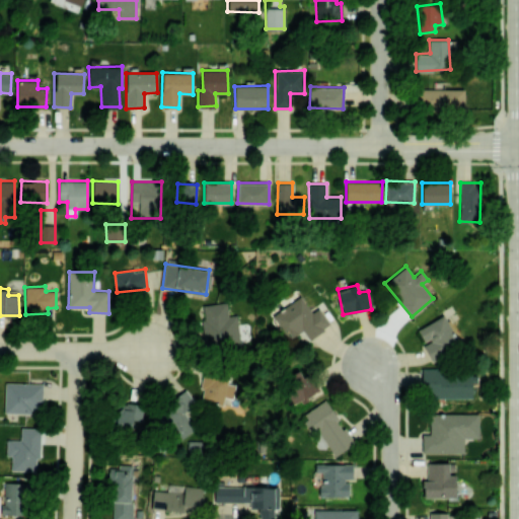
[(330,325),(319,308),(311,312),(303,298),(271,317),(285,341),(303,329),(308,339),(330,325)]
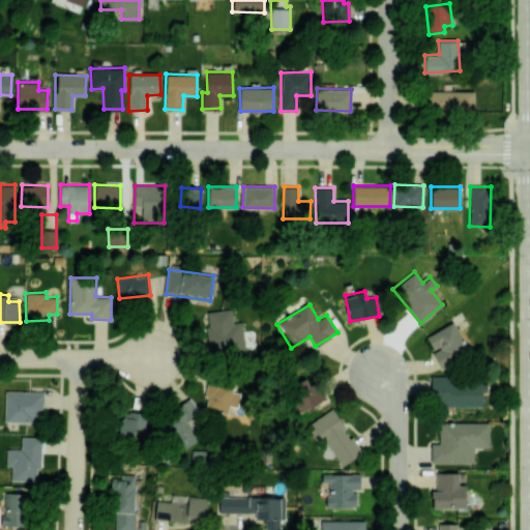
[(205,311),(210,354),(245,350),(242,321),(233,322),(231,308),(205,311)]
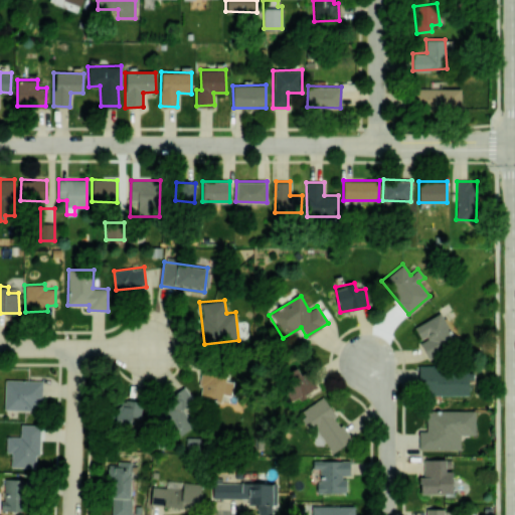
[(414,326),(421,340),(419,341),(428,358),(458,343),(441,312),(414,326)]
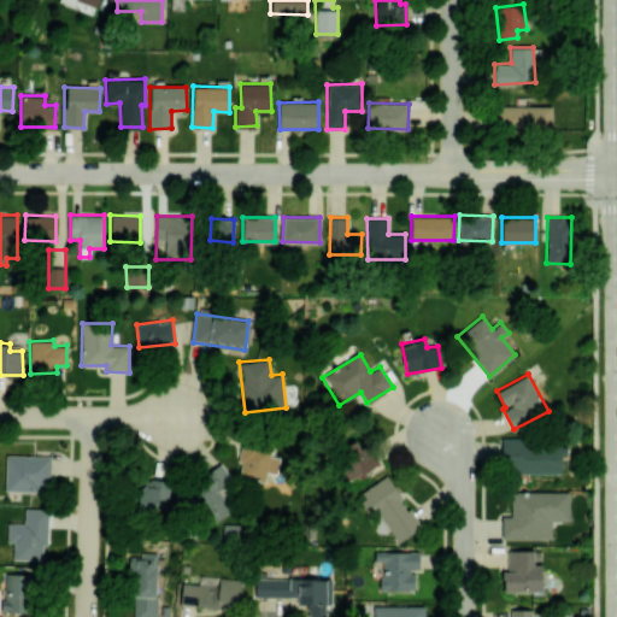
[(350,483),(377,469),(362,436),(333,450),(350,483)]
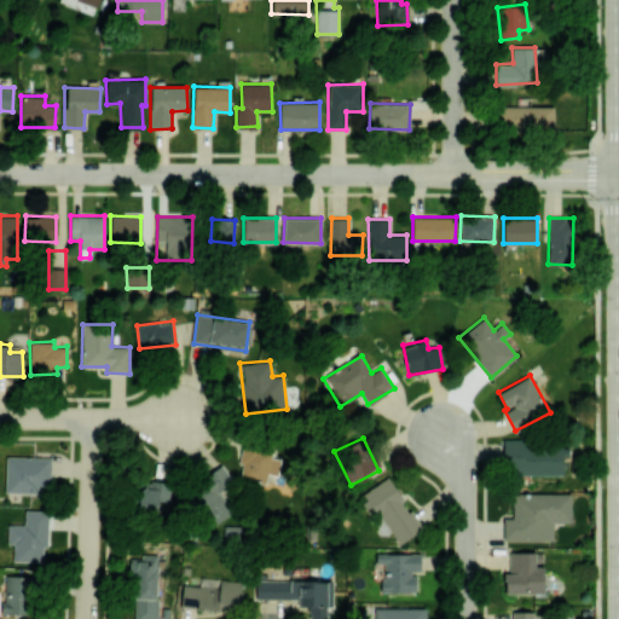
[(562,474),(562,445),(525,446),(525,438),(504,439),(505,475),(562,474)]
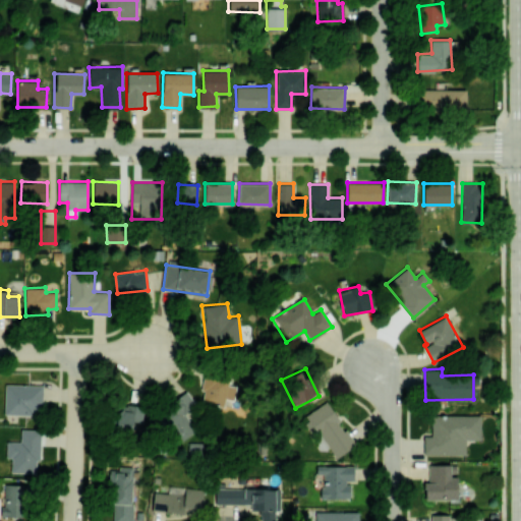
[(235,386),(228,385),(229,377),(204,374),(201,403),(224,404),(225,399),(234,400),(235,386)]
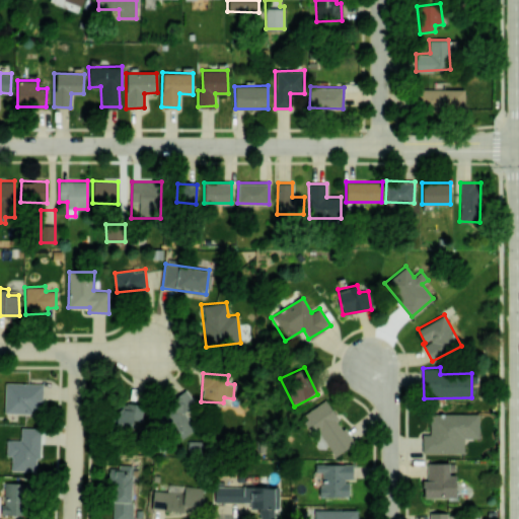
[(4,412),(42,413),(43,383),(5,382),(4,412)]
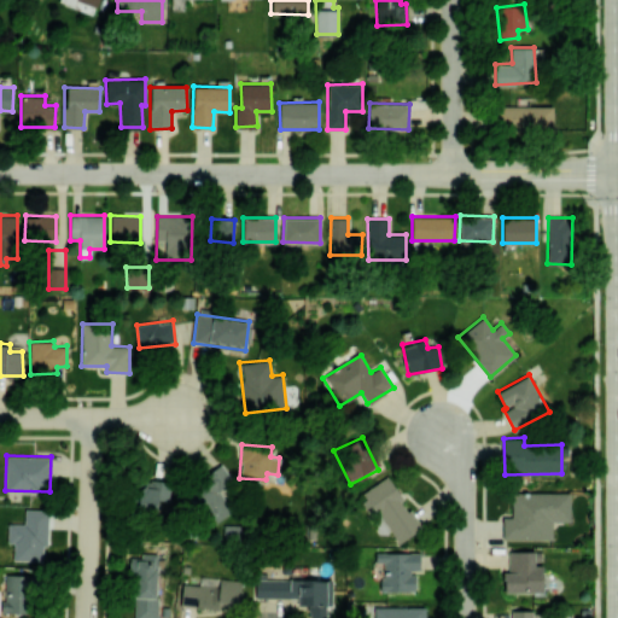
[(232,479),(221,465),(185,491),(211,525),(233,508),(219,489),(232,479)]
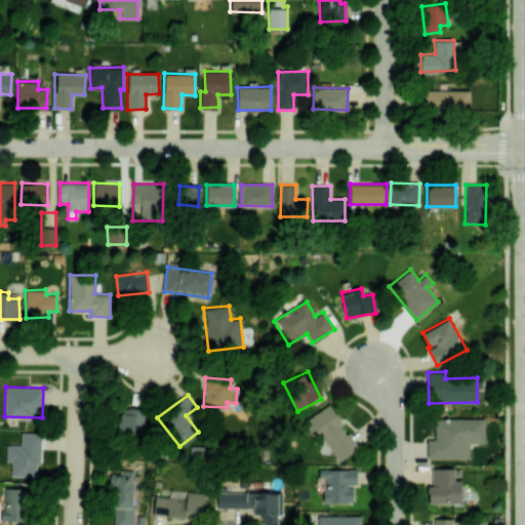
[(309,415),(335,461),(357,449),(330,403),(309,415)]
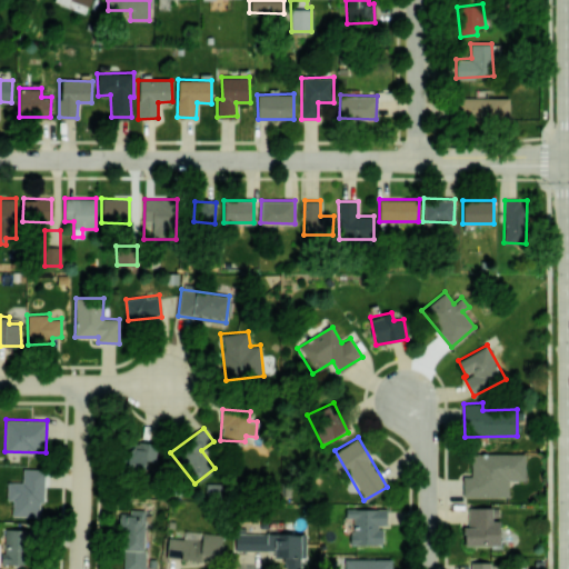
[(129,442),(129,468),(146,468),(146,462),(156,463),(157,443),(129,442)]
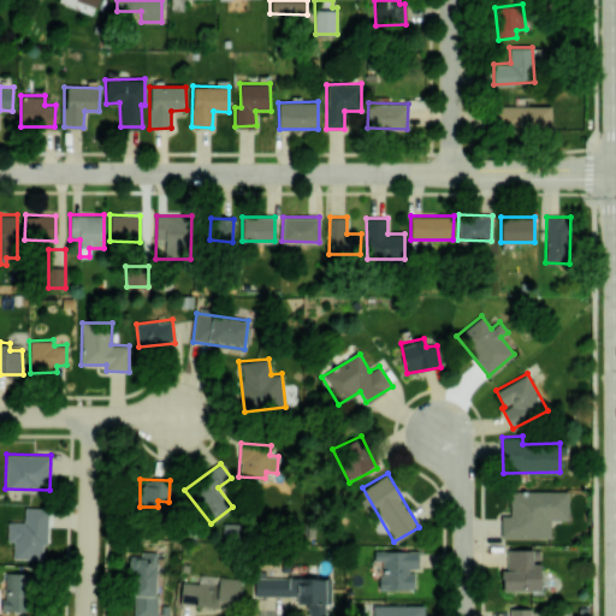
[(568,520),(568,491),(510,491),(510,515),(501,515),(501,537),(550,537),(550,519),(568,520)]
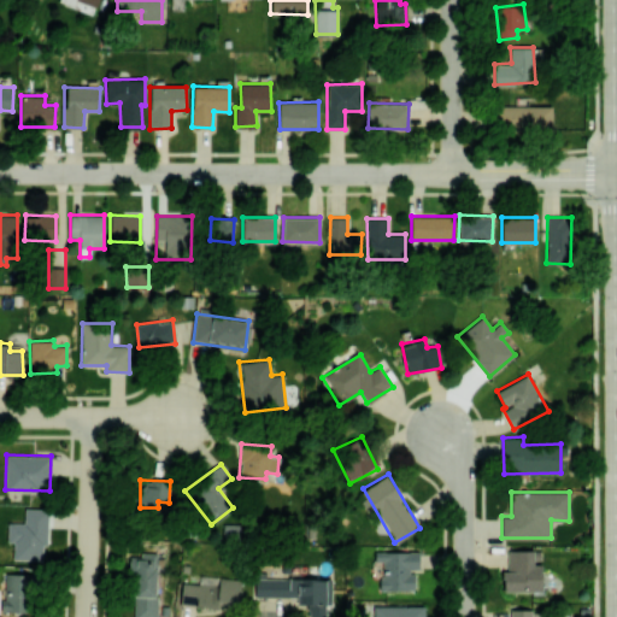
[(12,559),(42,560),(43,544),(47,544),(48,509),(24,507),(24,522),(7,522),(7,541),(13,542),(12,559)]
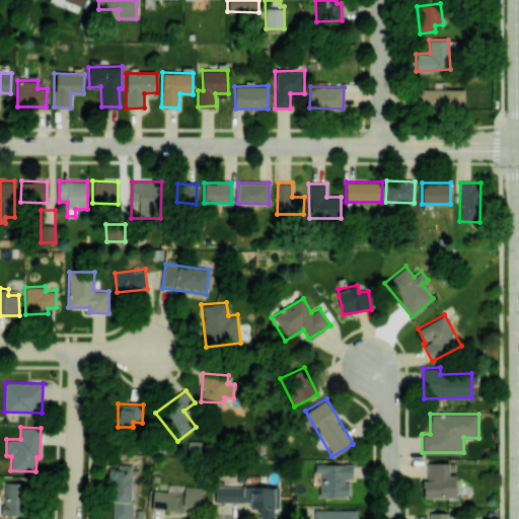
[(448,462),(427,462),(427,477),(423,477),(424,498),(456,498),(455,474),(449,474),(448,462)]
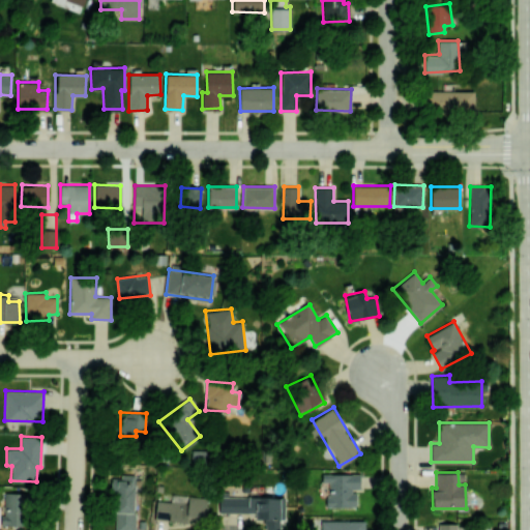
[(360,474),(322,473),(322,482),(327,482),(327,507),(356,507),(356,490),(359,490),(360,474)]
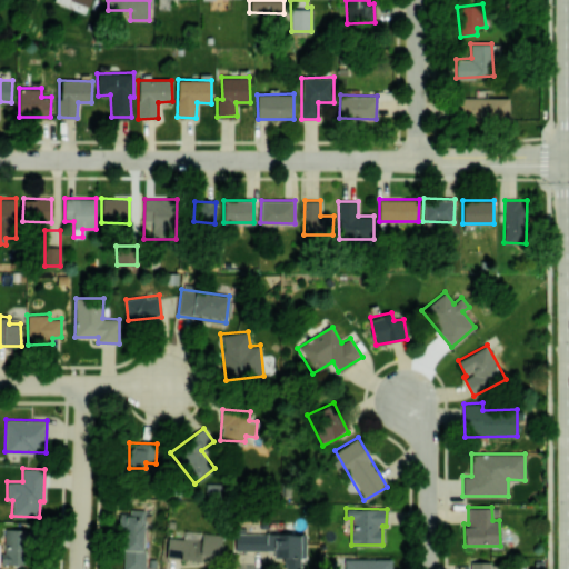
[(120,568),(145,568),(145,510),(121,510),(120,568)]
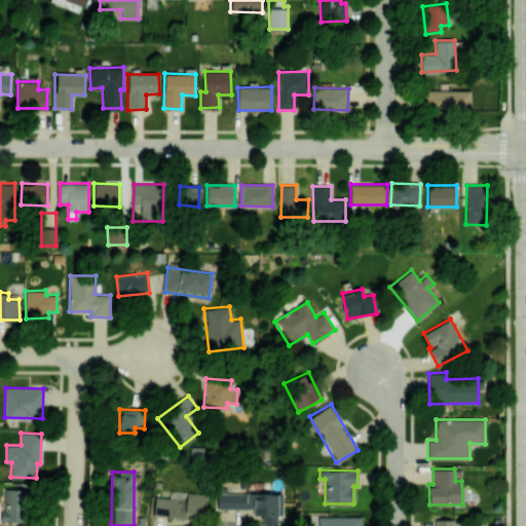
[(1,522),(27,521),(27,488),(1,489),(1,522)]
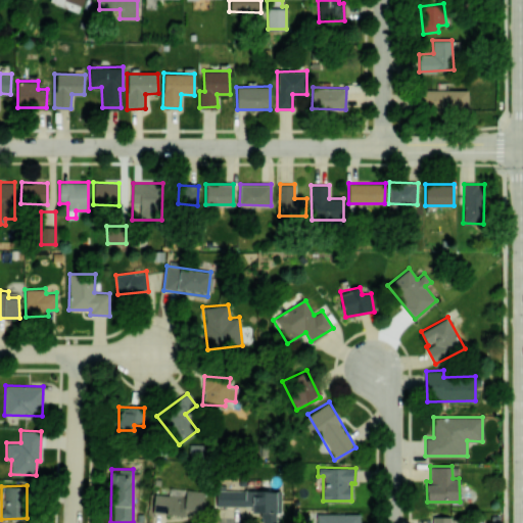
[(154,493),(152,512),(184,515),(185,510),(202,512),(204,490),(175,488),(174,495),(154,493)]
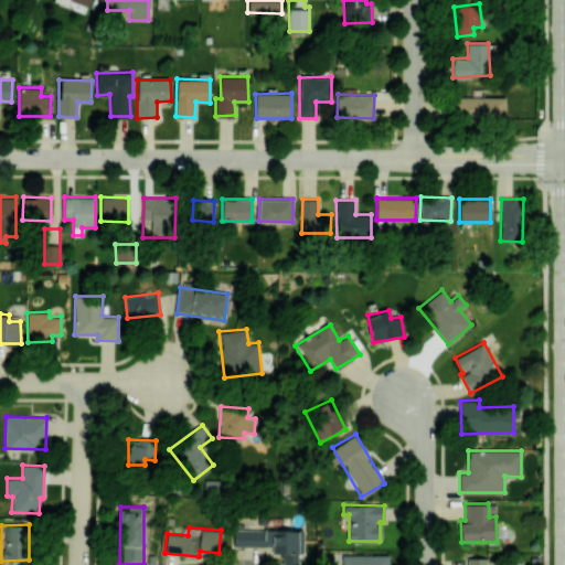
[(298,564),(298,530),(234,529),(233,546),(272,546),(272,553),(281,553),(281,564),(298,564)]
